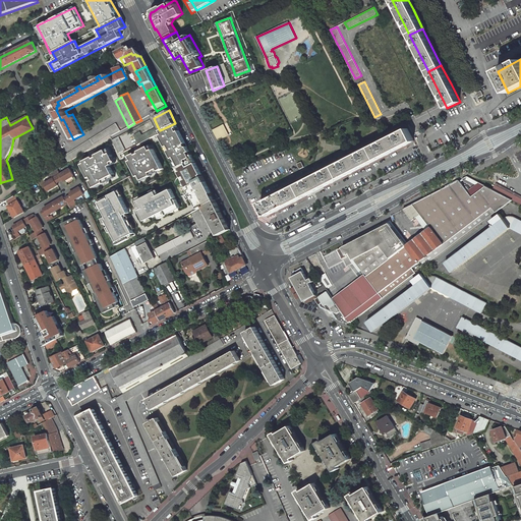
[(121,130),(116,123),(65,156),(69,162),(72,160),(110,135),(112,135),(121,130)]
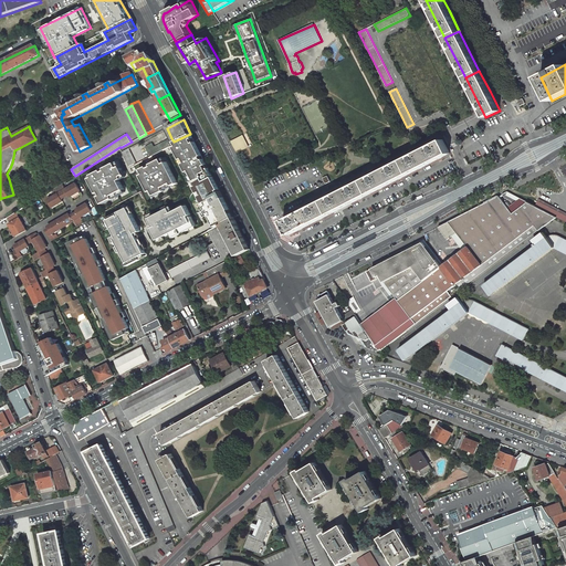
[(213,177),(190,134),(174,142),(173,143),(194,182),(195,181),(202,178),(205,181),(213,177)]
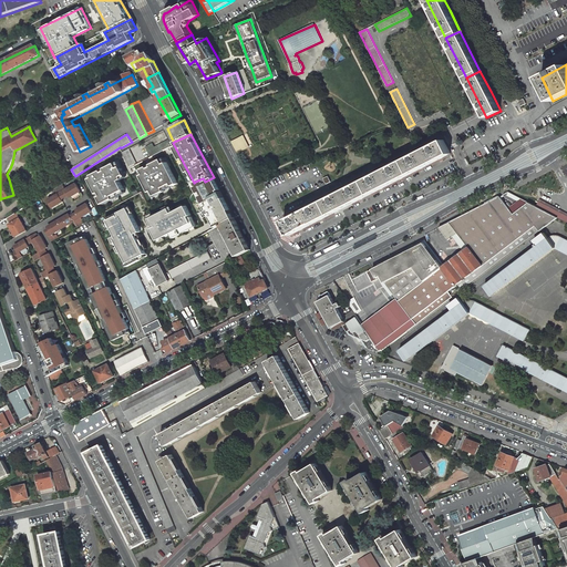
[(232,142),(237,154),(250,147),(244,135),(232,142)]
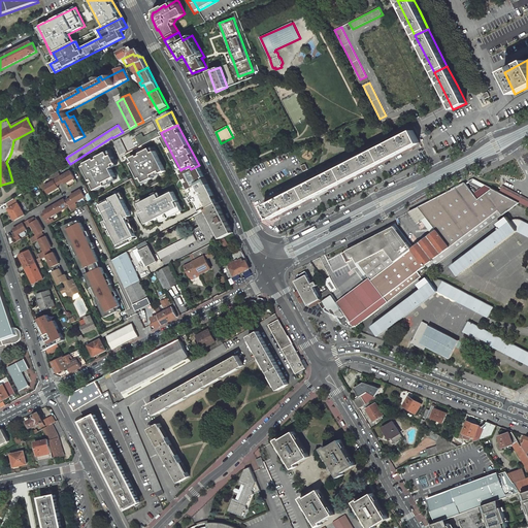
[(162,132),(160,129),(144,137),(142,133),(135,137),(140,146),(158,137),(157,135),(161,133),(162,132)]
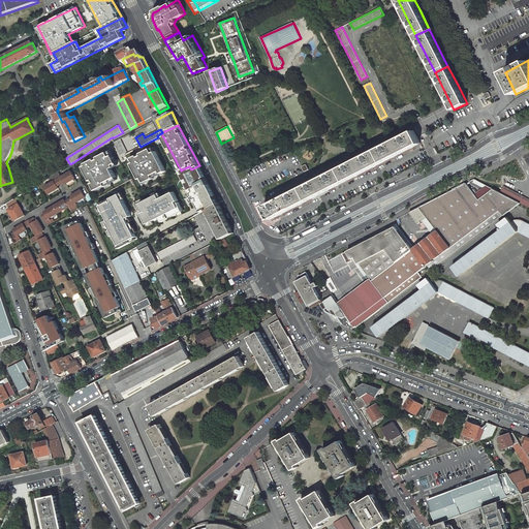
[(414,130),(376,150),(383,162),(402,153),(421,144),(414,130)]
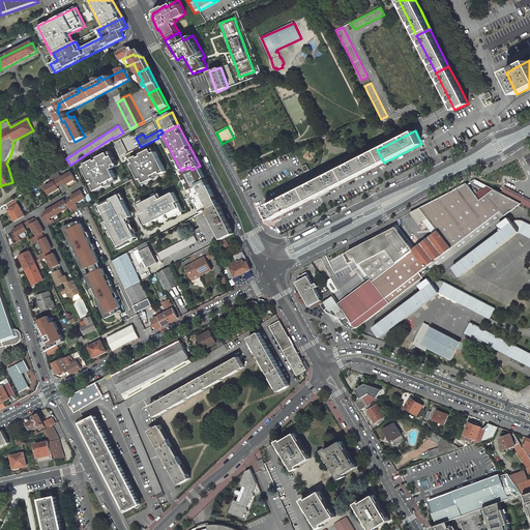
[(135,163),(133,164),(141,179),(143,178),(145,183),(154,178),(153,176),(160,172),(163,174),(167,172),(156,152),(153,153),(151,149),(142,154),(143,155),(139,157),(138,155),(133,158),(135,163)]
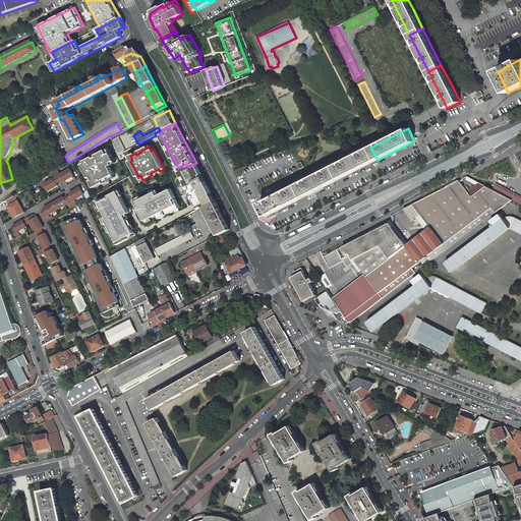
[(370,148),(334,166),(340,179),(358,169),(378,160),(370,148)]
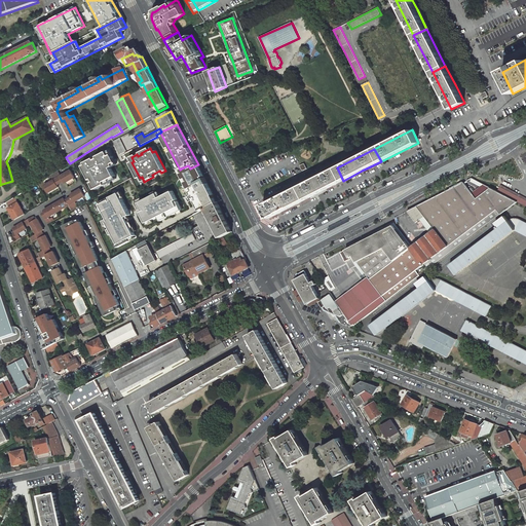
[(86,164),(83,166),(90,180),(94,179),(95,182),(92,183),(96,189),(117,179),(111,167),(114,166),(113,163),(116,162),(112,154),(110,156),(107,151),(98,156),(99,158),(96,160),(95,158),(85,162),(86,164)]
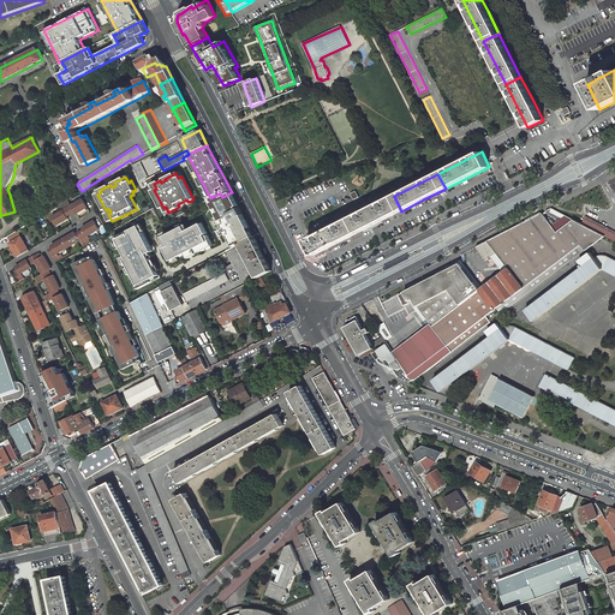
[(221,221),(230,216),(228,214),(240,208),(232,192),(222,197),(220,193),(212,197),(210,198),(214,208),(221,221)]
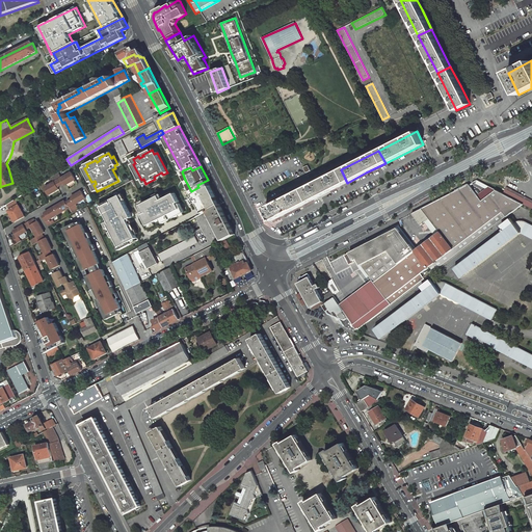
[(341,169),(303,188),(310,202),(328,192),(347,183),(341,169)]
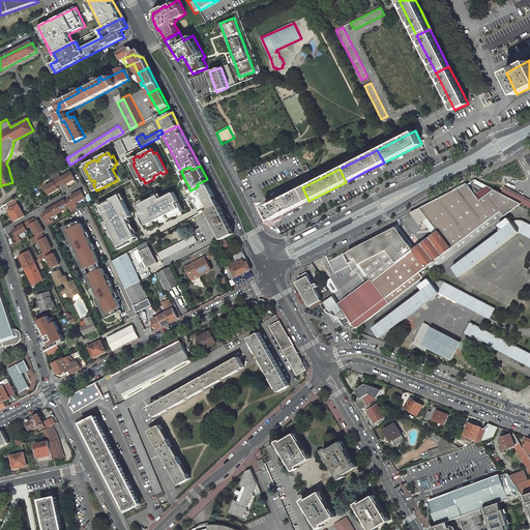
[(54,179),(55,181),(46,187),(50,195),(59,188),(58,186),(57,184),(63,180),(65,183),(66,185),(66,184),(76,179),(71,172),(62,178),(59,172),(52,176),(54,179)]
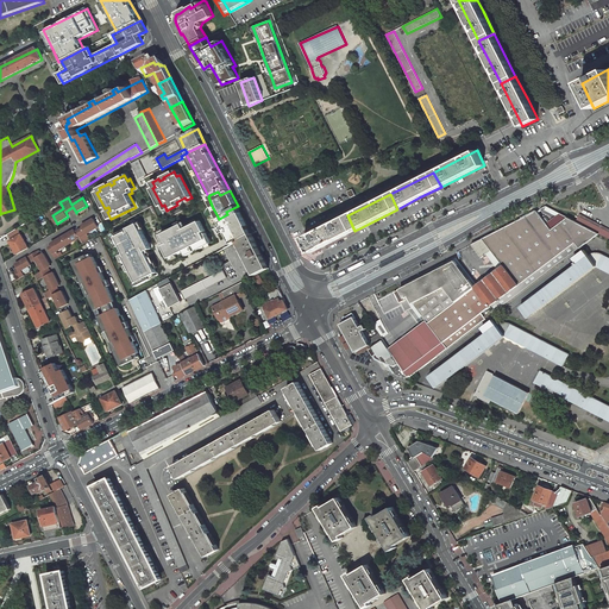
[(238,206),(226,212),(227,214),(240,239),(252,234),(238,206)]
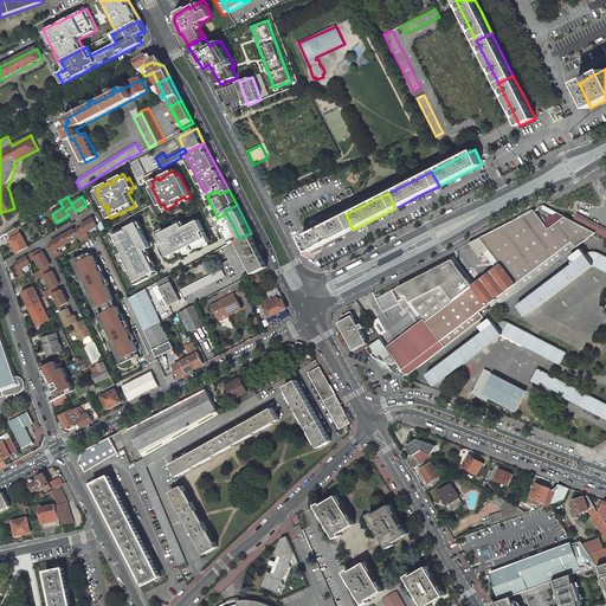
[(534,210),(470,243),(479,256),(487,251),(498,266),(565,217),(545,206),(543,205),(539,208),(543,218),(542,219),(534,210)]
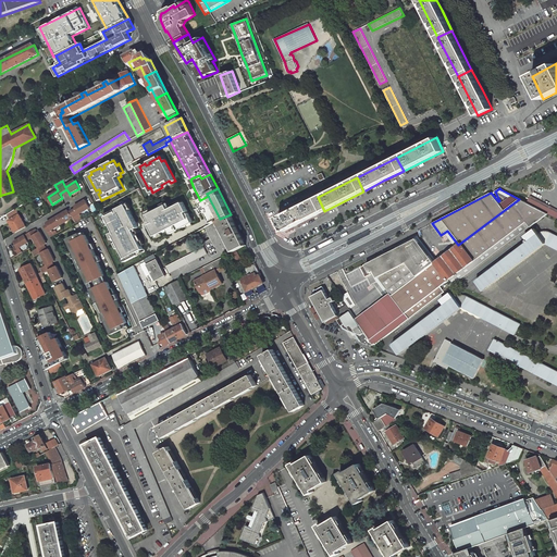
[(208,196),(200,200),(212,223),(218,220),(219,220),(220,219),(208,196)]
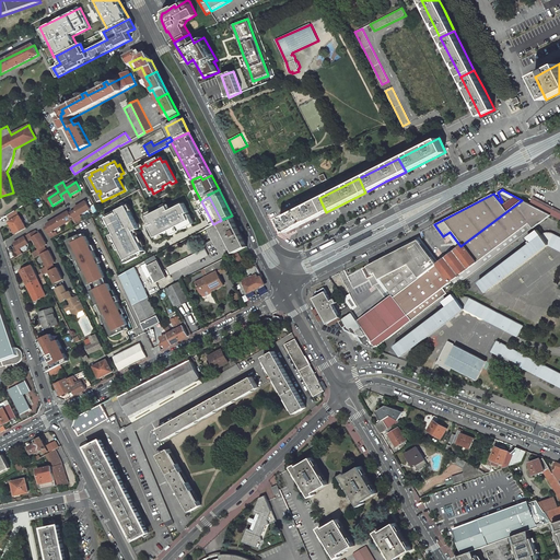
[(559,210),(533,197),(529,203),(559,219),(559,210)]
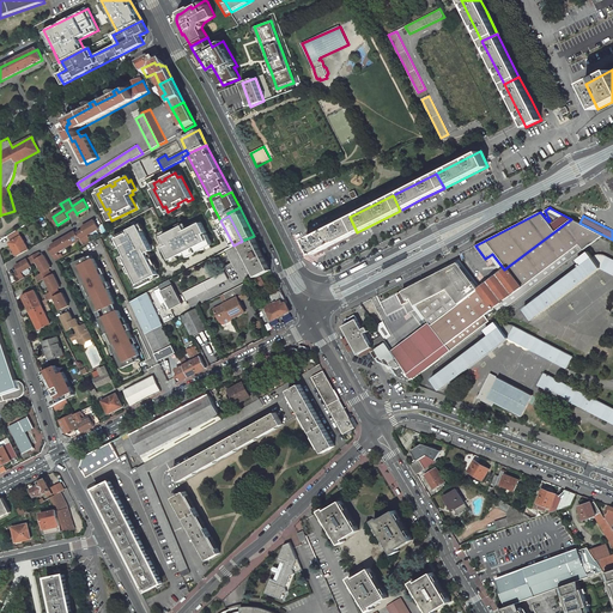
[(350,217),(307,240),(314,255),(335,243),(357,232),(350,217)]
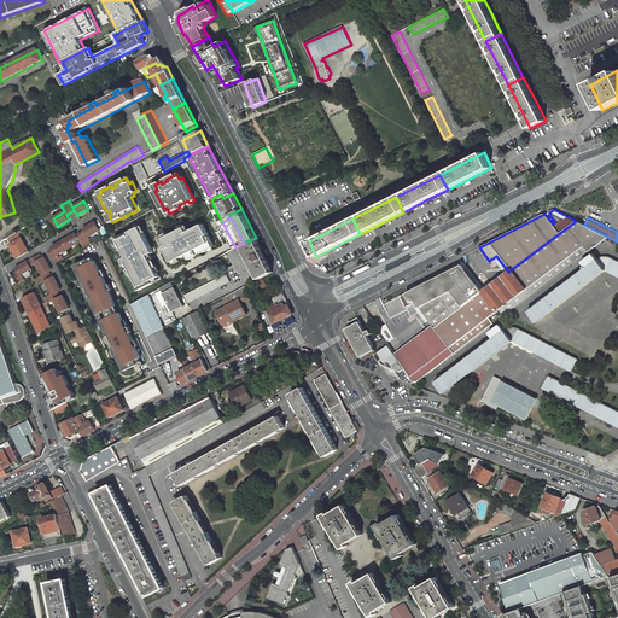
[(407,349),(396,357),(397,359),(404,369),(413,383),(414,384),(423,378),(484,332),(483,330),(493,322),(489,318),(499,309),(505,316),(608,237),(584,225),(579,222),(576,221),(508,272),(483,291),(430,331),(429,333),(410,347),(408,343),(404,347),(407,349)]
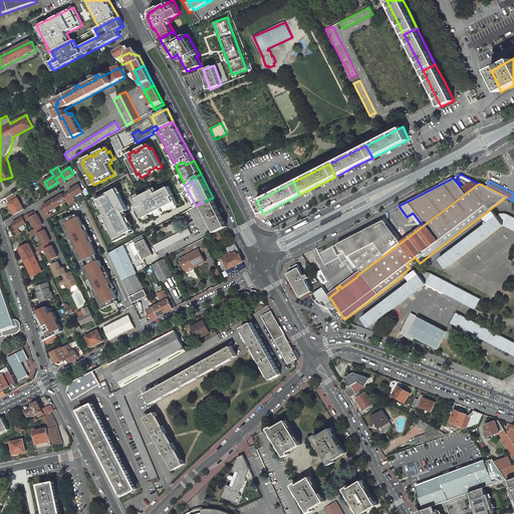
[(47,212),(66,202),(74,198),(83,192),(79,185),(69,191),(70,192),(72,195),(65,199),(63,196),(63,195),(43,206),(44,208),(46,211),(43,213),(47,219),(52,216),(51,213),(48,214),(47,212)]
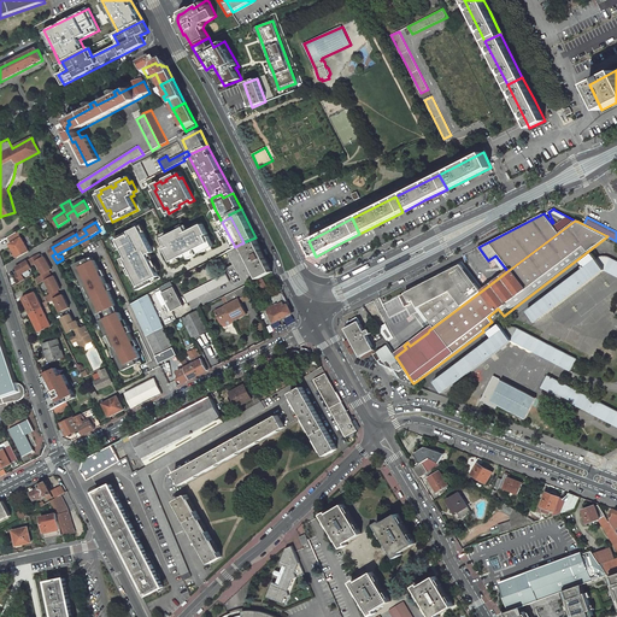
[(184,227),(164,239),(166,244),(169,248),(166,250),(172,262),(186,254),(188,259),(189,258),(194,256),(194,258),(200,254),(200,253),(206,251),(206,252),(212,250),(212,247),(213,246),(211,242),(210,242),(206,236),(209,235),(203,224),(195,228),(191,231),(188,233),(184,227)]
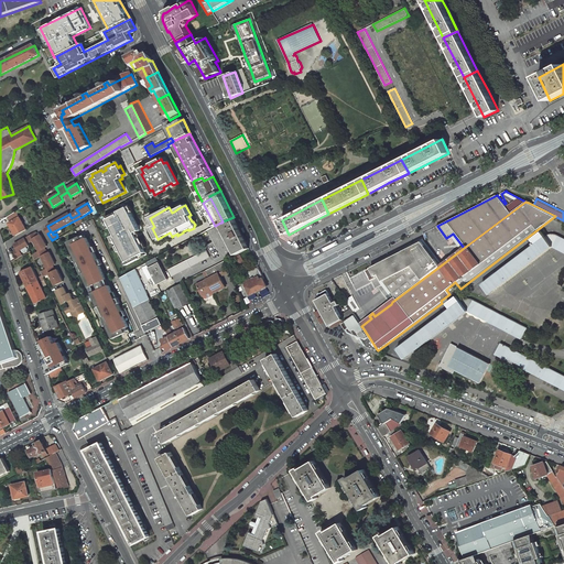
[(140,259),(139,256),(145,252),(138,237),(136,232),(138,231),(140,230),(128,206),(105,218),(109,228),(112,227),(117,235),(114,236),(112,237),(127,266),(140,259)]
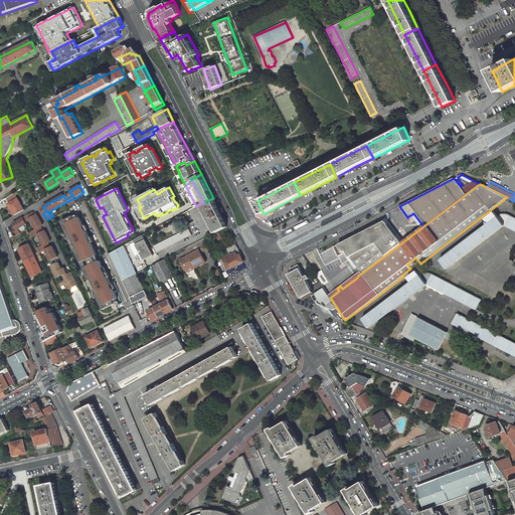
[(225,223),(213,198),(203,202),(202,203),(201,203),(205,211),(204,212),(210,224),(211,223),(213,227),(214,228),(225,223)]
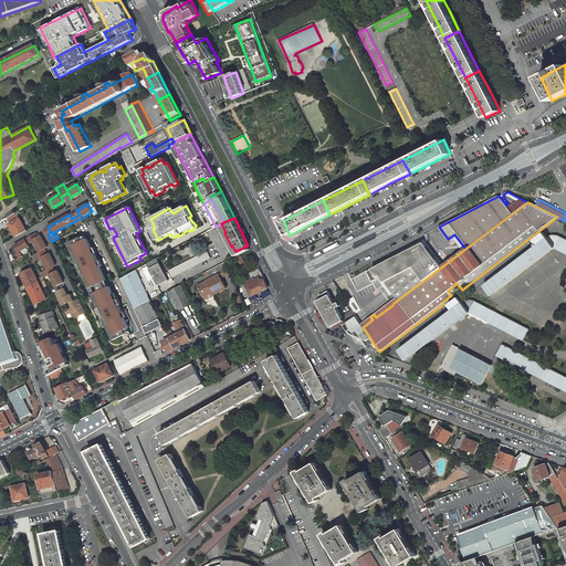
[(13,227),(16,231),(13,232),(16,237),(27,231),(19,219),(11,223),(12,224),(13,227)]
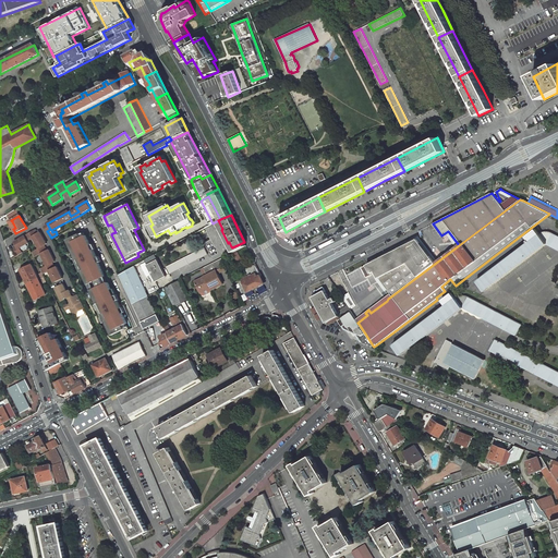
[(530,242),(477,281),(485,291),(547,244),(540,234),(536,229),(525,237),(530,242)]
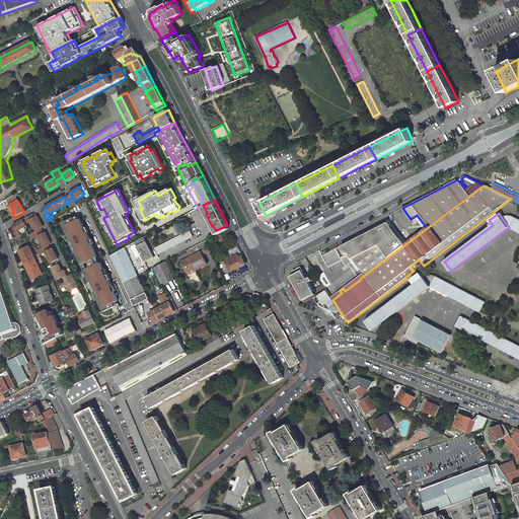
[(26,226),(27,226),(26,224),(30,222),(34,227),(42,223),(38,215),(35,217),(30,220),(28,216),(13,225),(15,230),(12,231),(16,238),(21,235),(18,231),(26,226)]
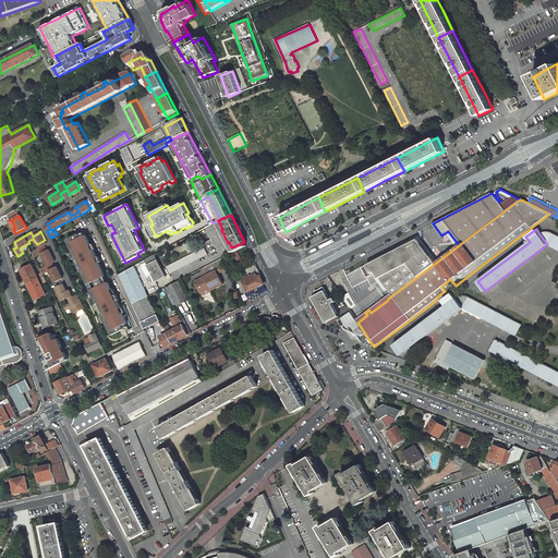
[(547,244),(557,250),(557,235),(553,233),(548,232),(546,232),(545,232),(543,232),(540,234),(547,244)]
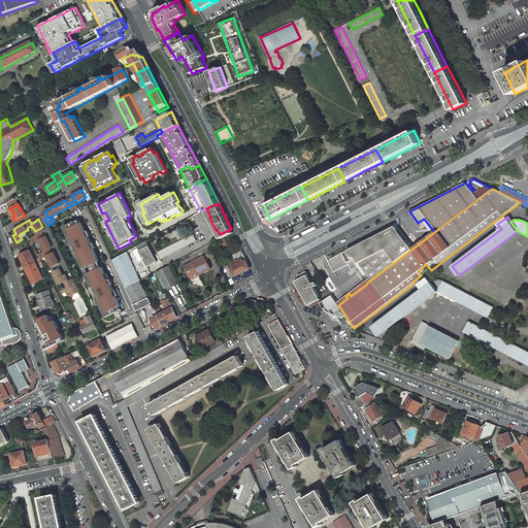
[(98,299),(105,314),(112,310),(113,314),(119,311),(117,307),(121,306),(114,292),(116,292),(111,285),(110,285),(102,267),(100,268),(97,263),(100,262),(92,243),(89,236),(88,236),(81,223),(77,225),(75,221),(70,224),(72,227),(65,230),(84,269),(85,269),(88,268),(91,266),(93,271),(90,273),(87,274),(95,292),(94,293),(97,300),(98,299)]
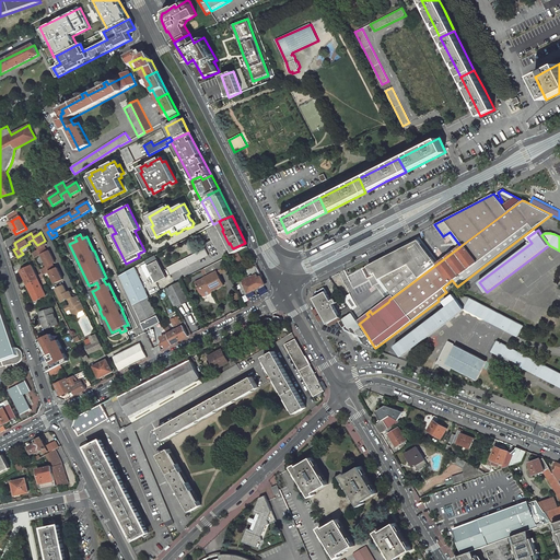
[(419,240),(368,266),(373,276),(376,275),(382,282),(392,294),(388,298),(389,300),(438,264),(419,240)]
